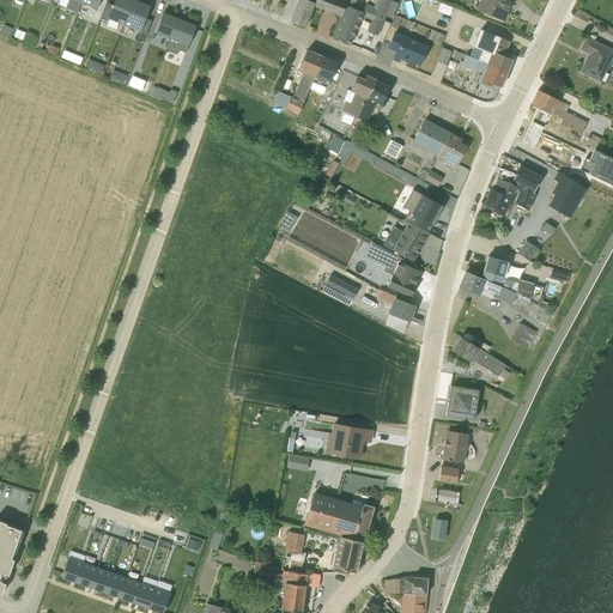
[(80,0),(67,0),(65,7),(76,12),(80,0)]
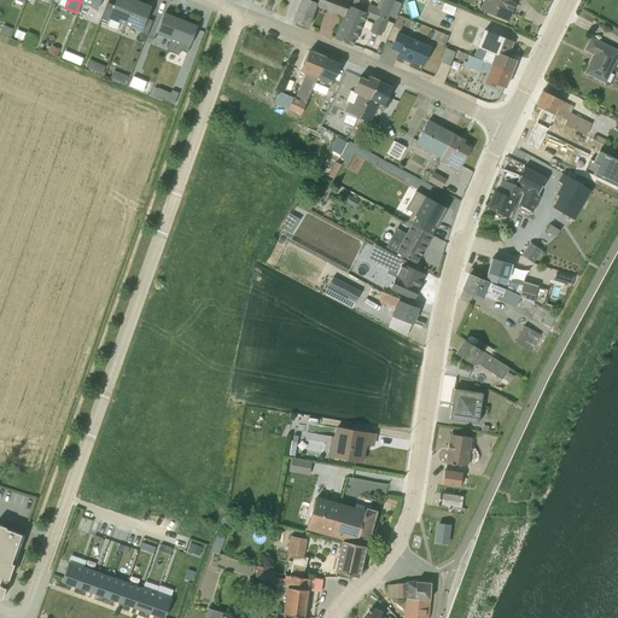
[(123,23),(133,0),(132,0),(115,0),(112,5),(106,3),(100,18),(108,21),(109,17),(123,23)]
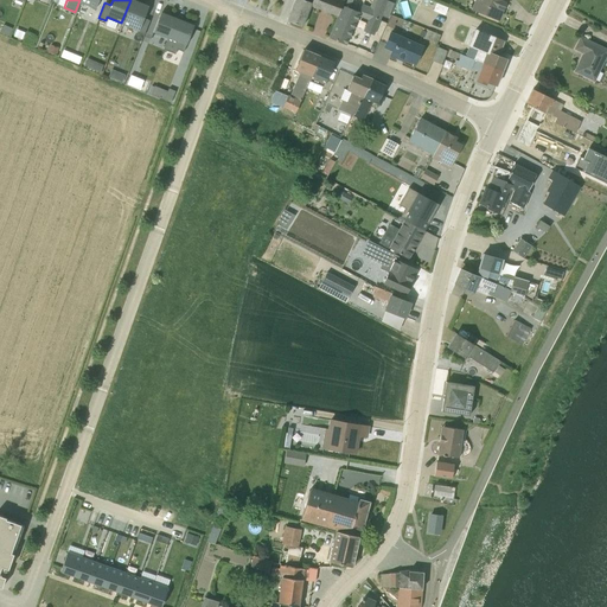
[(141,18),(146,7),(131,0),(121,23),(136,30),(135,33),(142,36),(148,20),(141,18)]
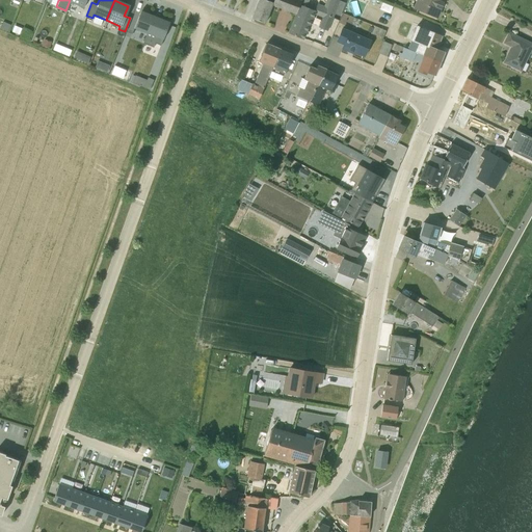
[(257,0),(250,18),(263,23),(271,4),(295,14),(299,0),(257,0)]
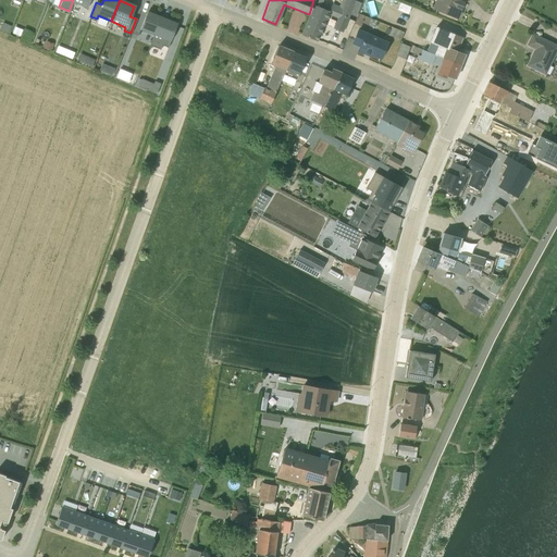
[(332,3),(329,11),(348,19),(349,14),(355,16),(361,3),(353,0),(339,0),(338,5),(332,3)]
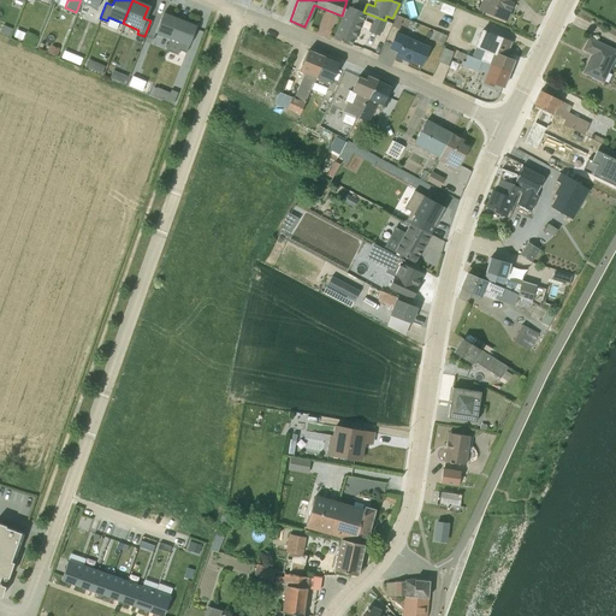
[(513,0),(479,0),(477,9),(505,21),(513,0)]
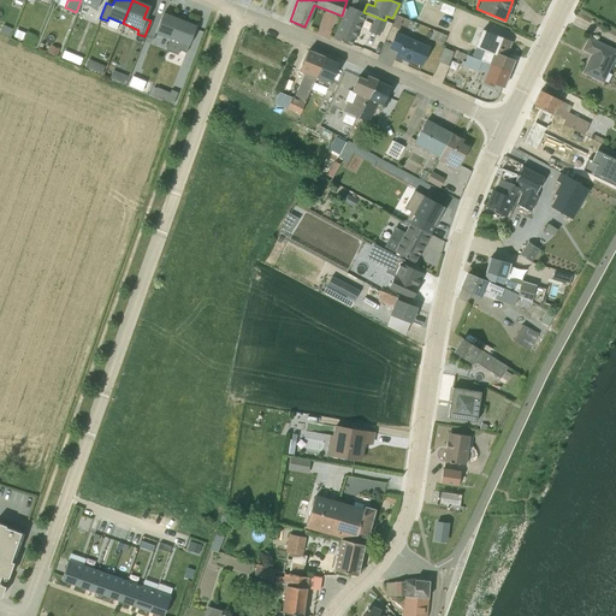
[(368,30),(378,35),(385,21),(345,5),(333,39),(349,45),(362,16),(372,19),(367,30),(368,30)]
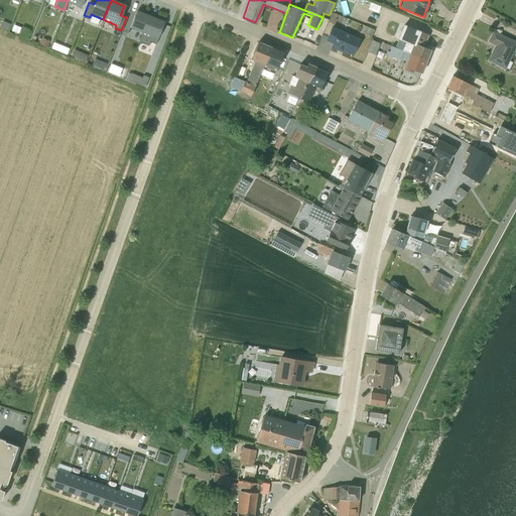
[(135,13),(129,28),(142,32),(149,15),(140,12),(139,14),(135,13)]
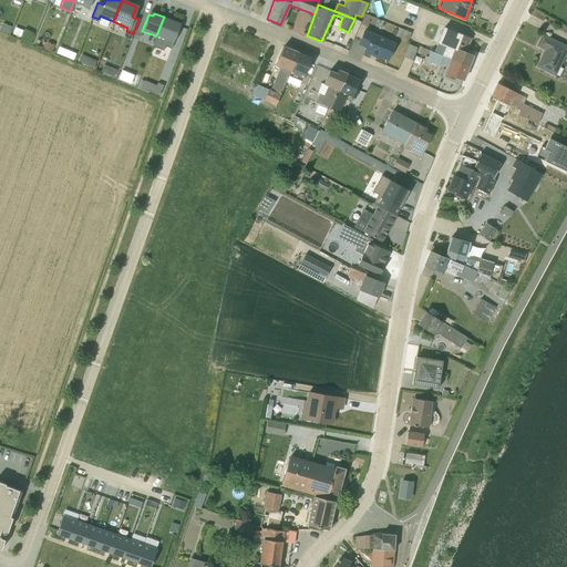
[(176,24),(176,22),(164,17),(152,45),(162,50),(164,45),(169,48),(179,26),(176,24)]
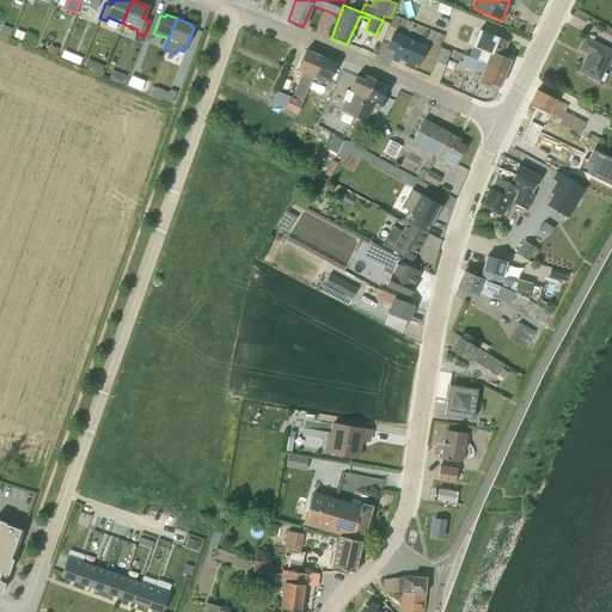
[(507,41),(477,29),(477,30),(472,28),(466,43),(471,46),(466,55),(505,71),(510,60),(502,56),(507,41)]
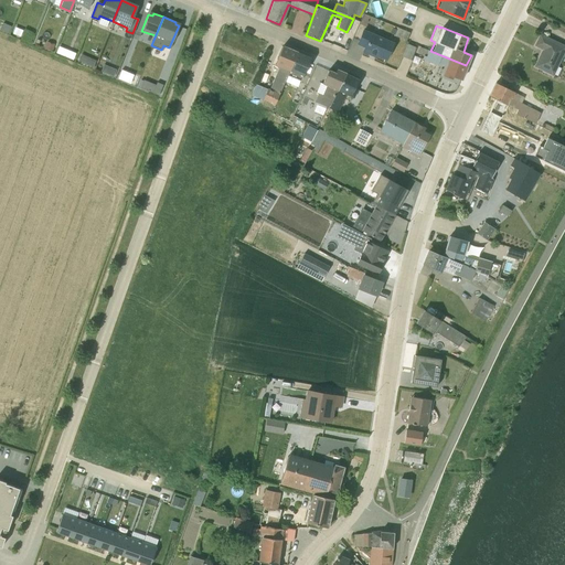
[(408,32),(396,28),(394,35),(405,41),(408,32)]
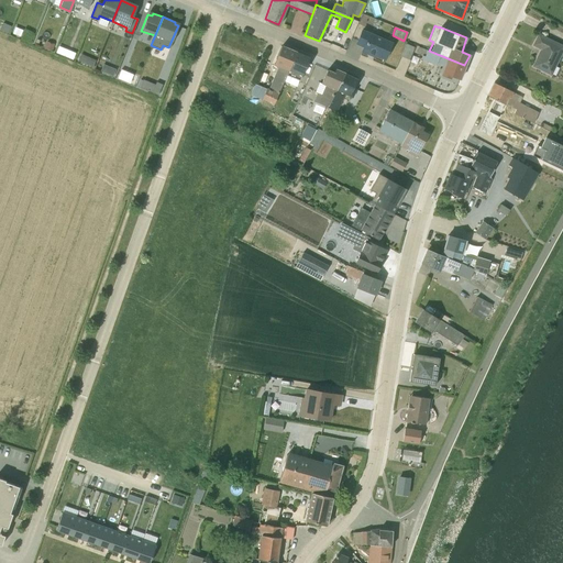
[(361,29),(354,44),(362,47),(360,51),(374,57),(374,55),(384,59),(392,43),(361,29)]
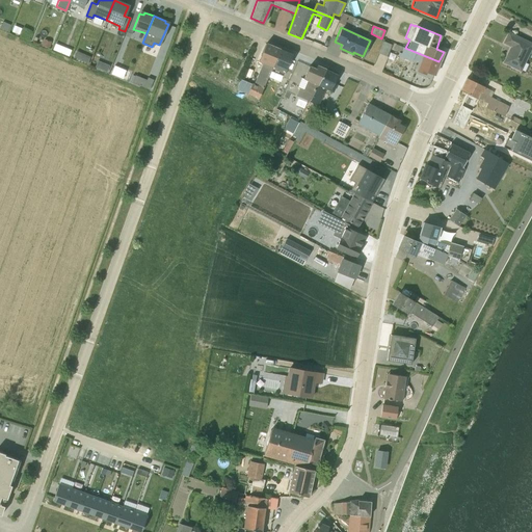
[(503,62),(521,70),(531,45),(531,44),(508,33),(503,43),(511,46),(503,62)]
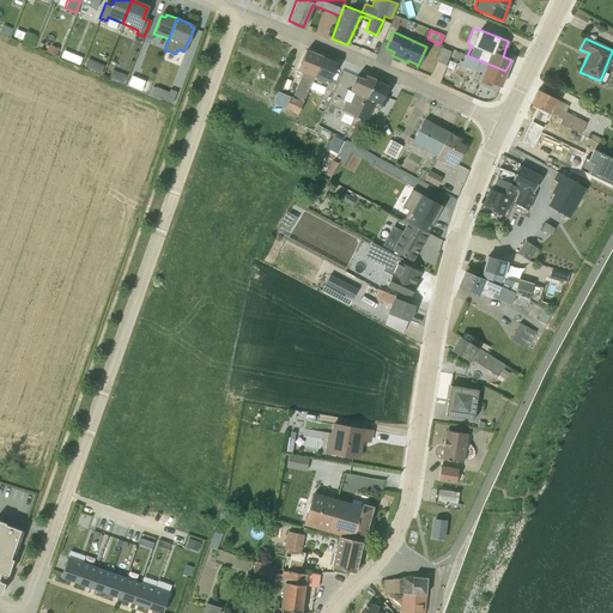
[(441,47),(435,61),(444,65),(450,52),(441,47)]
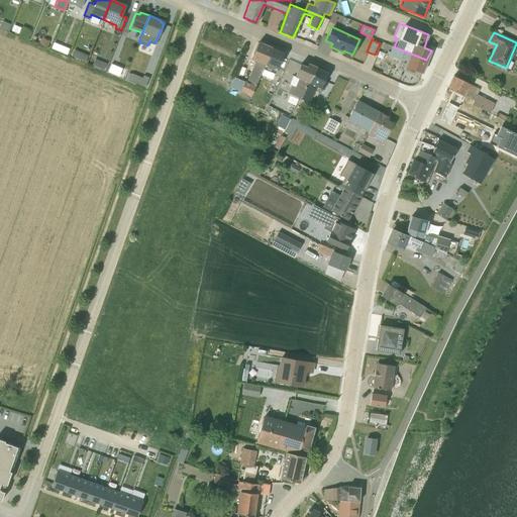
[(256,82),(271,47),(257,41),(249,60),(254,62),(245,82),(233,77),(229,85),(249,97),(256,82)]
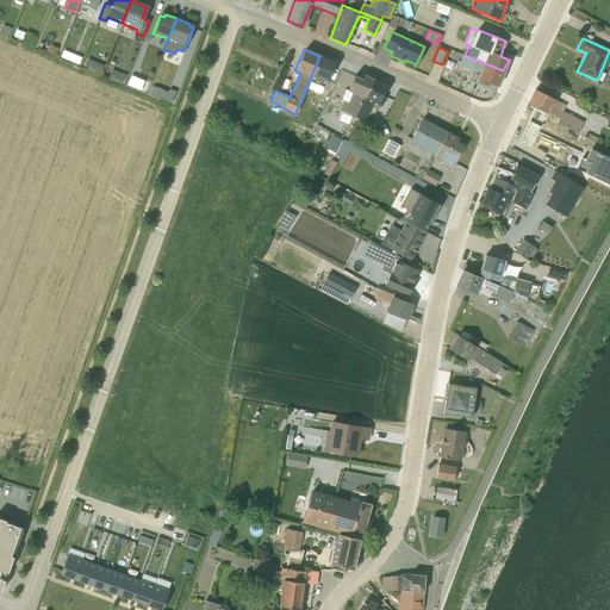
[(452,50),(449,56),(456,60),(455,63),(471,70),(473,67),(480,70),(478,80),(487,85),(487,81),(497,85),(503,70),(452,50)]
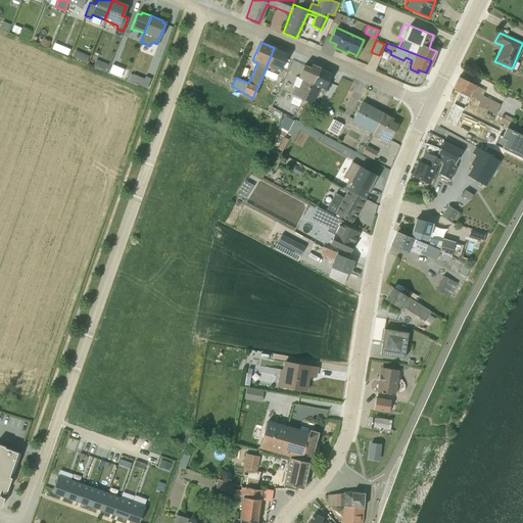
[(286,53),(274,48),(265,69),(278,75),(286,53)]
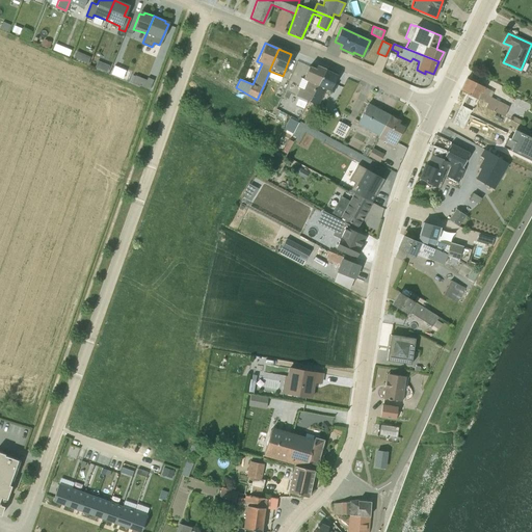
[(88,61),(90,55),(77,50),(75,56),(88,61)]
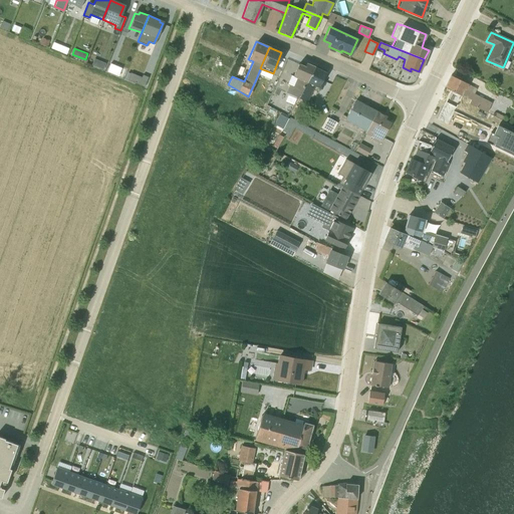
[(209,58),(204,68),(209,71),(214,60),(209,58)]
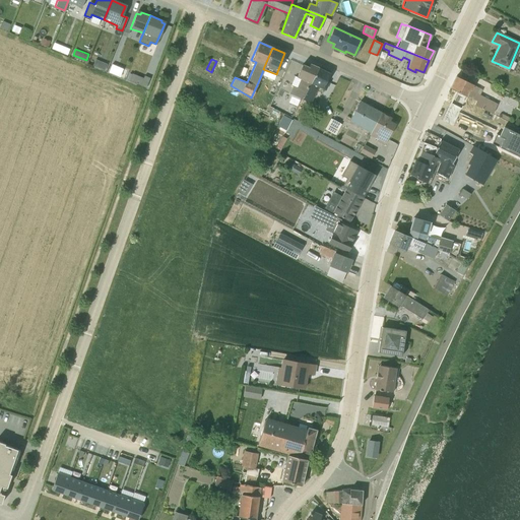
[(112,63),(110,70),(121,74),(123,66),(112,63)]
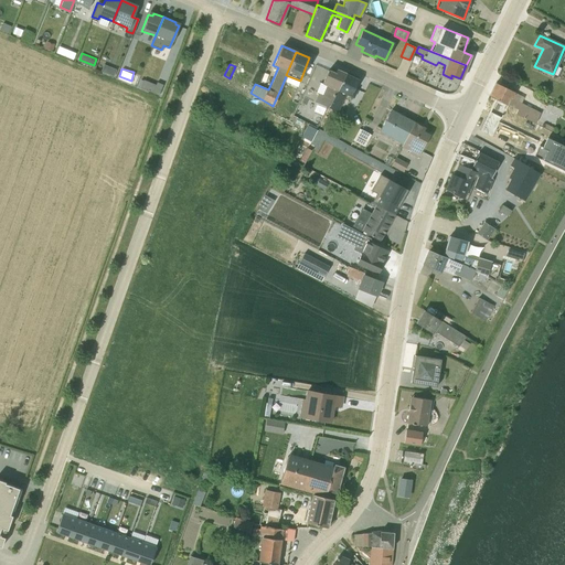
[(327,107),(344,73),(336,70),(333,73),(327,70),(321,84),(319,82),(315,92),(317,93),(313,102),(317,103),(312,112),(321,116),(324,107),(326,106),(327,107)]
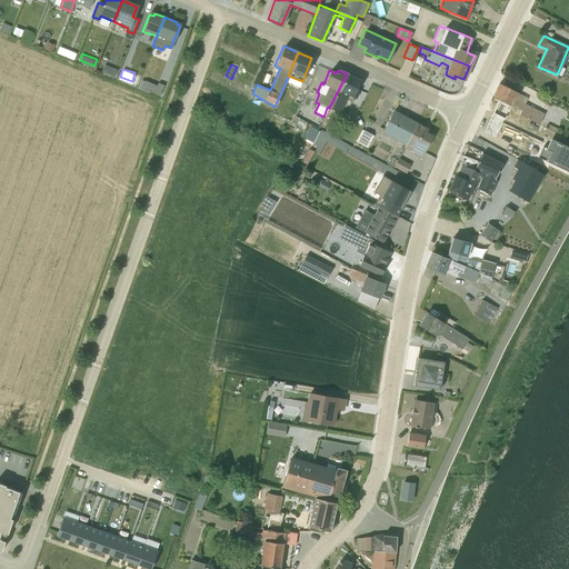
[(329,108),(339,112),(347,96),(356,98),(359,90),(357,88),(360,80),(347,73),(329,108)]
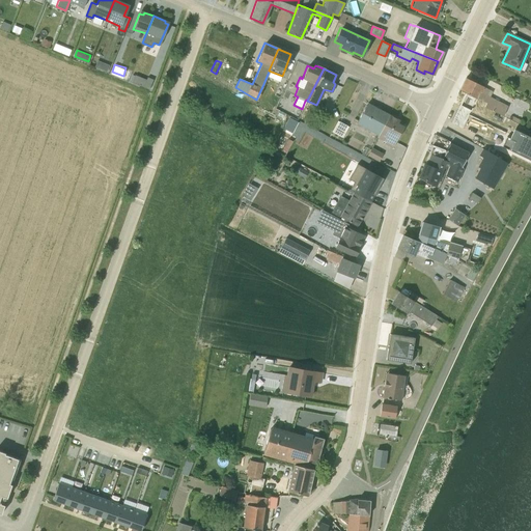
[(152,80),(142,76),(140,84),(149,87),(152,80)]
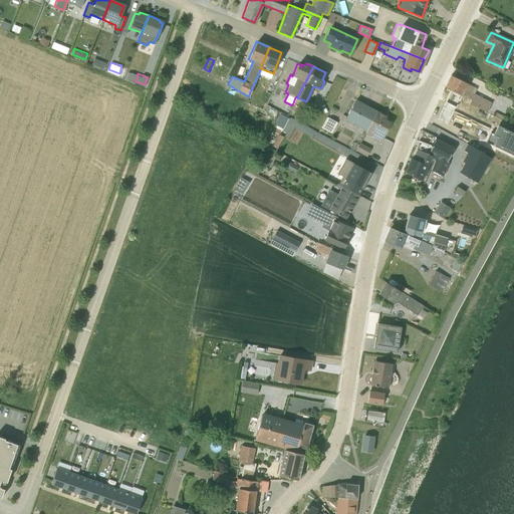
[(476,88),(450,75),(444,86),(467,97),(466,101),(487,112),(492,102),(473,92),(476,88)]
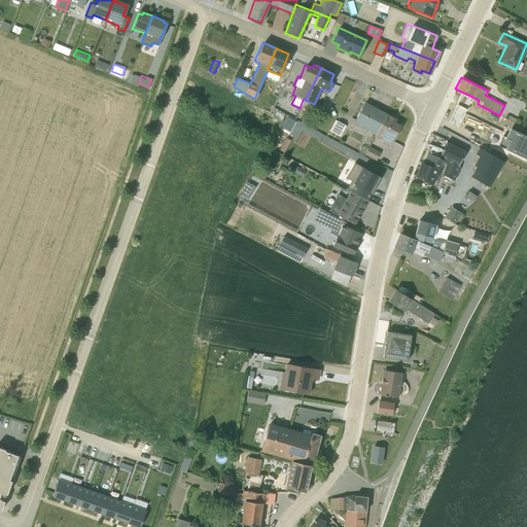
[(488,114),(489,110),(478,104),(479,100),(455,89),(446,108),(458,114),(464,103),(488,114)]
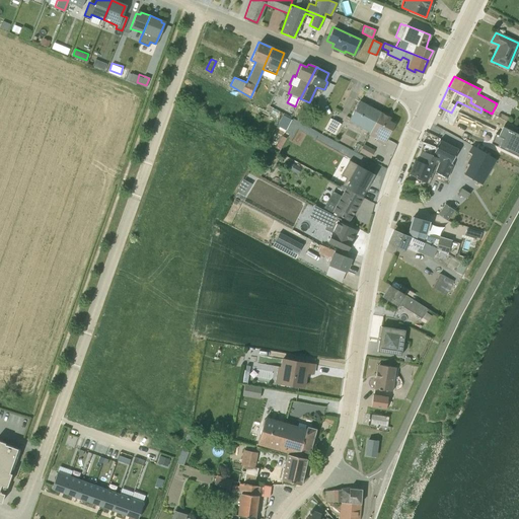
[(357,102),(348,121),(369,132),(379,113),(371,107),(370,109),(357,102)]
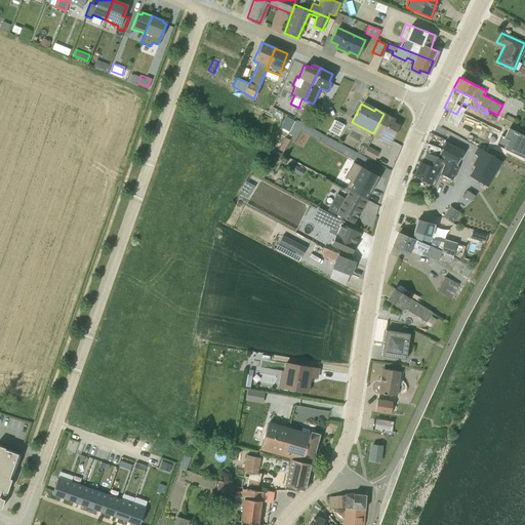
[(310,115),(305,112),(299,121),(306,124),(310,115)]
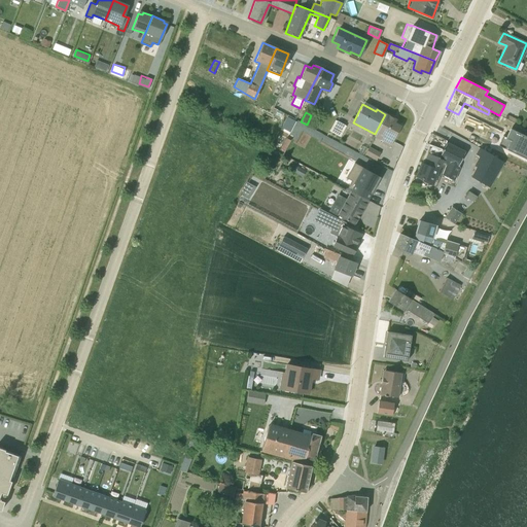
[(381,143),(389,146),(399,126),(394,123),(395,119),(385,114),(374,136),(382,141),(381,143)]
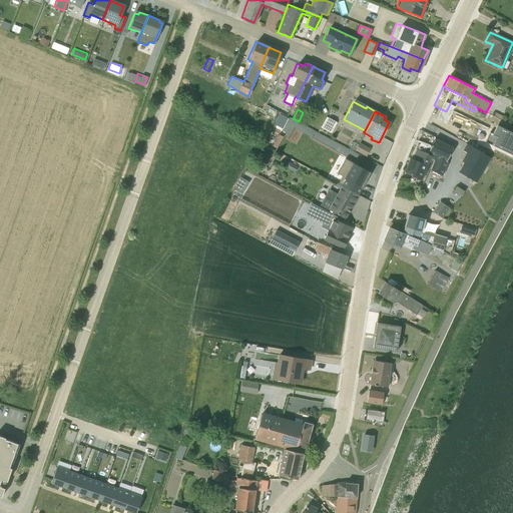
[(314,116),(310,113),(305,124),(309,127),(314,116)]
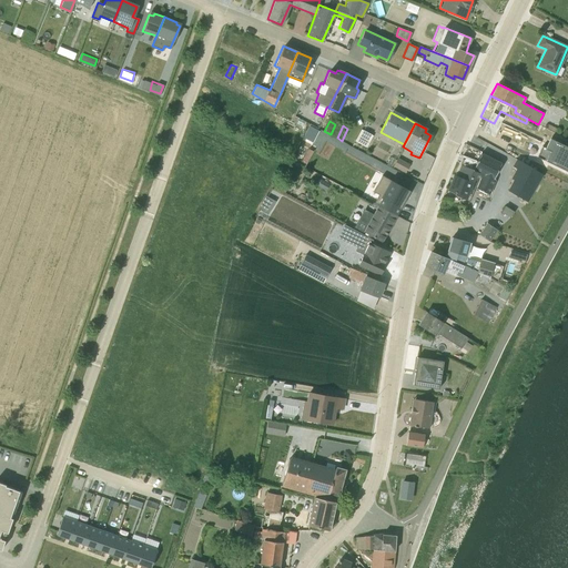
[(372,135),(359,129),(354,141),(365,146),(372,135)]
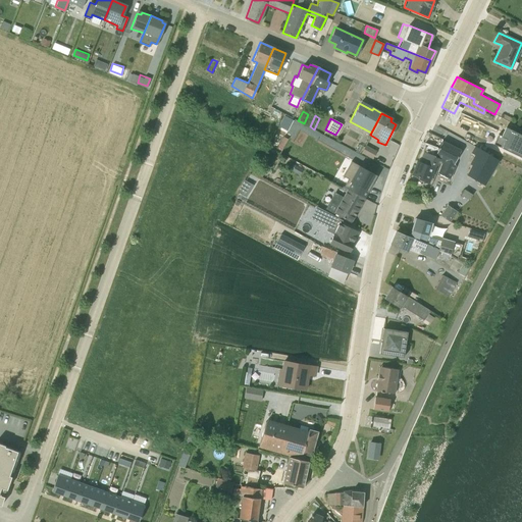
[(521,152),(521,128),(506,122),(502,132),(499,131),(493,143),(501,147),(503,144),(521,152)]
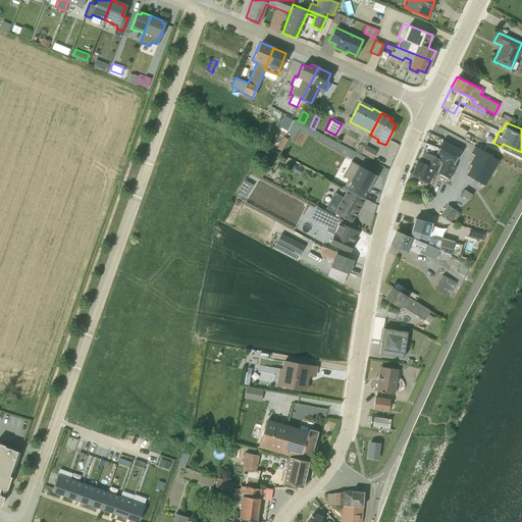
[(436,172),(449,178),(455,165),(453,163),(460,149),(441,141),(433,155),(441,159),(436,172)]
